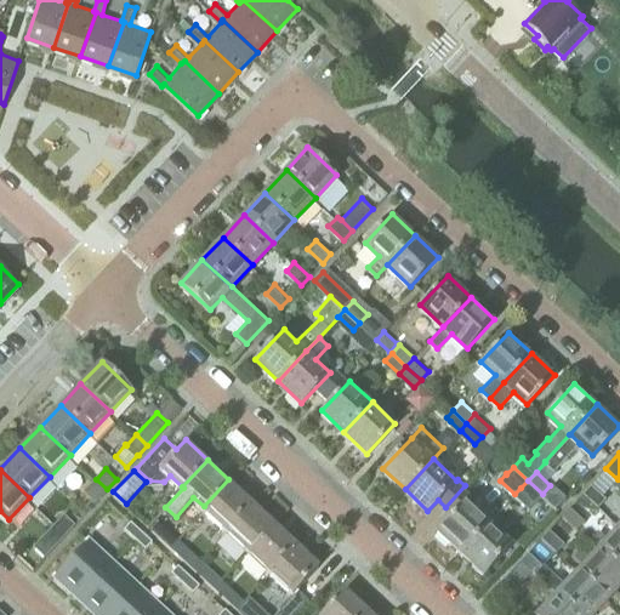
[(97,499),(107,489),(96,479),(86,489),(97,499)]
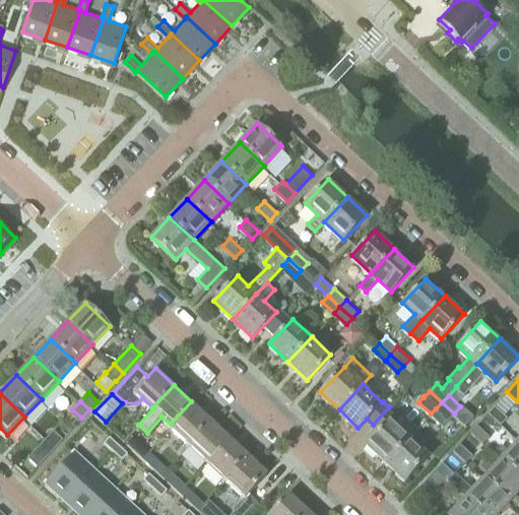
[(189,442),(210,419),(191,401),(171,424),(189,442)]
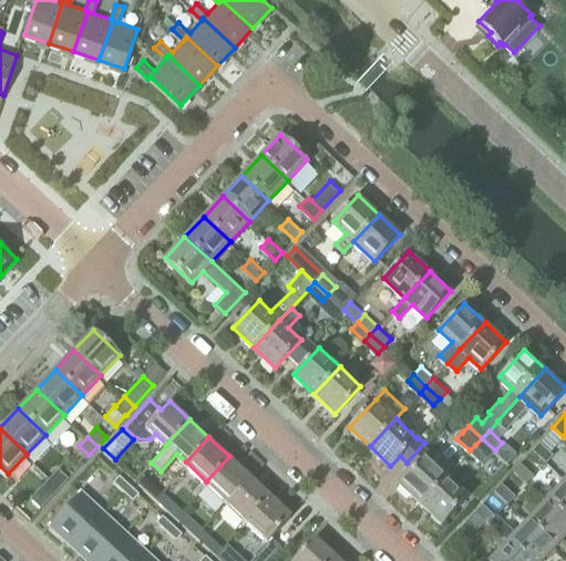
[(489,457),(495,450),(482,438),(475,445),(489,457)]
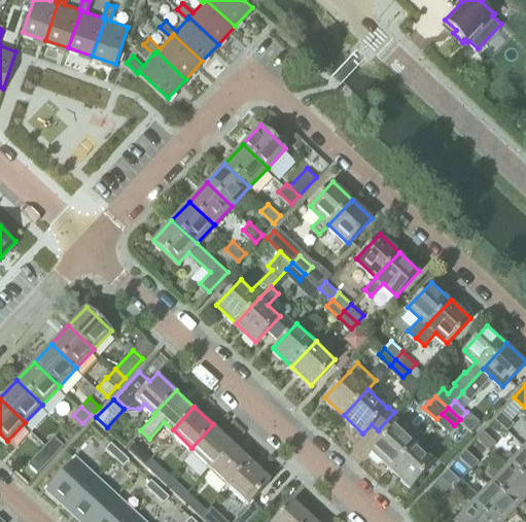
[(509,429),(516,421),(502,410),(495,417),(509,429)]
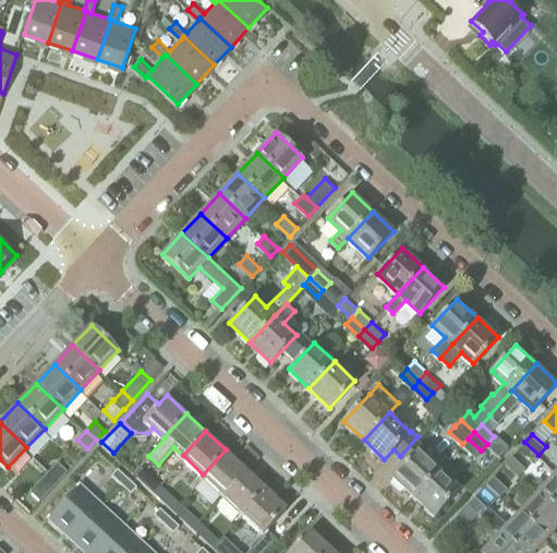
[(418,436),(400,456),(407,463),(394,476),(414,495),(439,468),(421,451),(426,444),(418,436)]
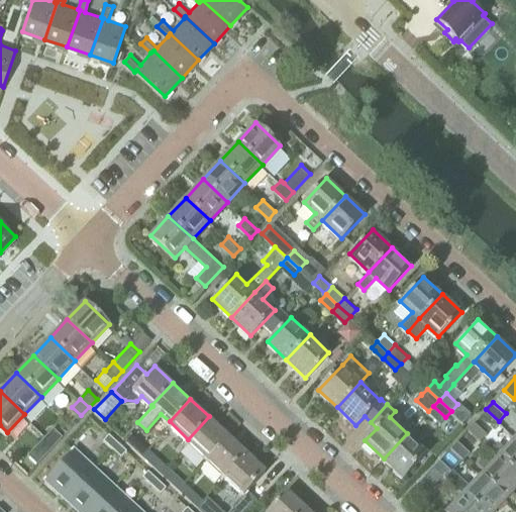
[(206,455),(227,433),(209,416),(188,439),(206,455)]
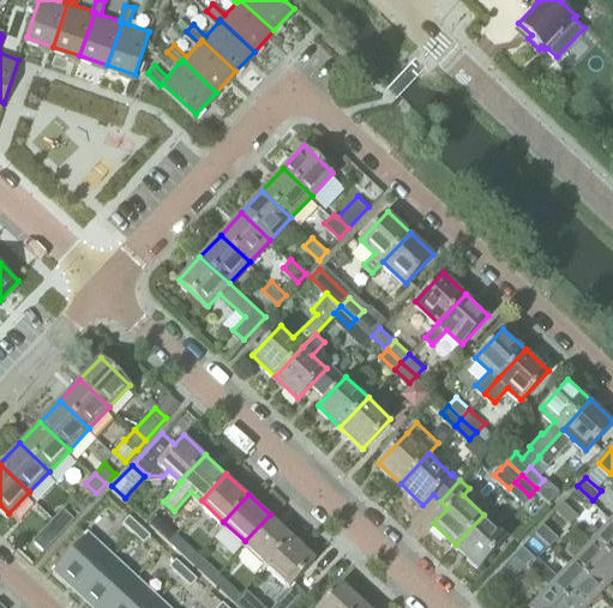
[(572,522),(581,513),(581,512),(565,498),(557,507),(572,522)]
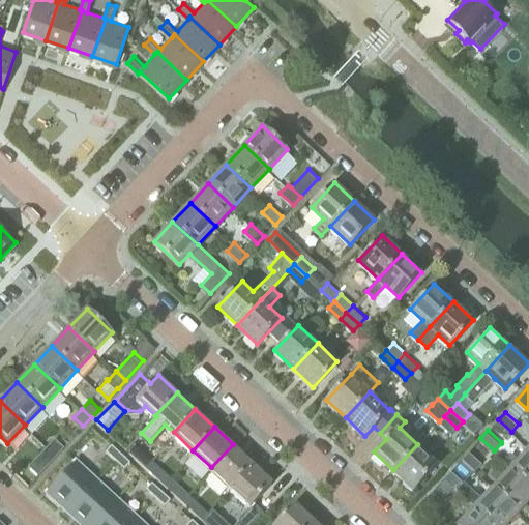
[(48,445),(56,454),(64,445),(56,437),(48,445)]
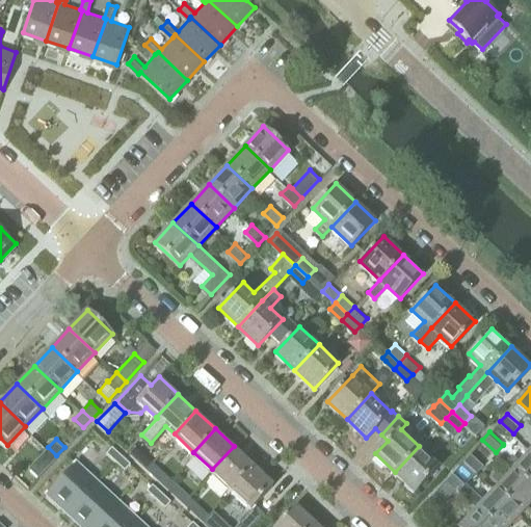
[(144,466),(152,458),(134,442),(127,450),(144,466)]
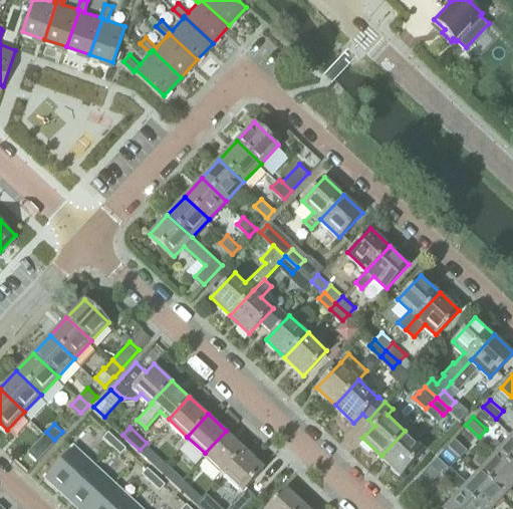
[(224,471),(245,448),(226,431),(205,453),(224,471)]
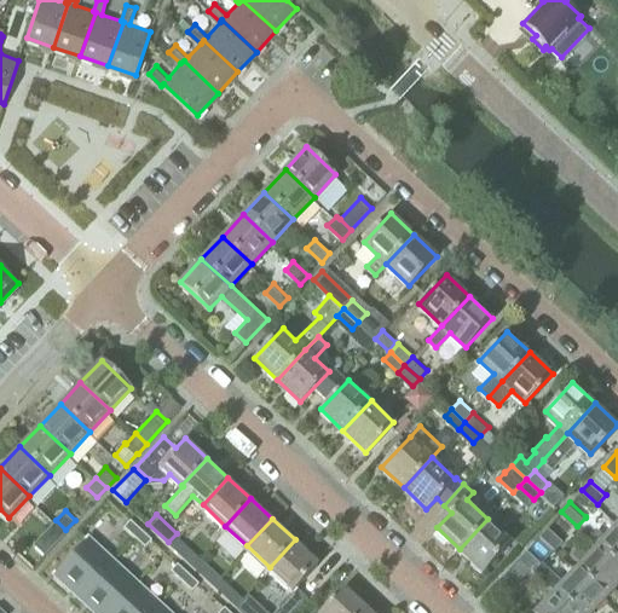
[(487,519),(460,549),(483,570),(510,539),(487,519)]
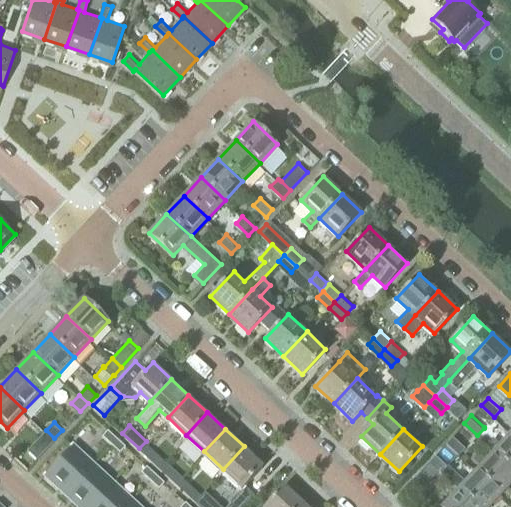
[(38,456),(54,438),(46,430),(29,448),(38,456)]
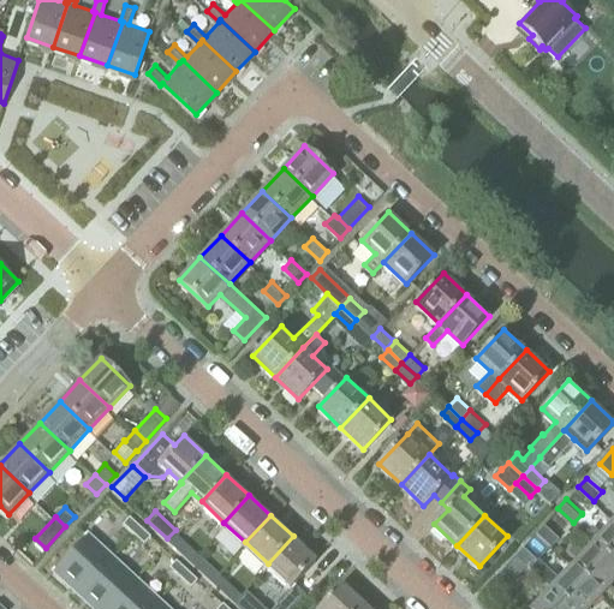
[(613,520),(603,531),(595,523),(584,535),(592,543),(594,542),(613,560),(613,520)]
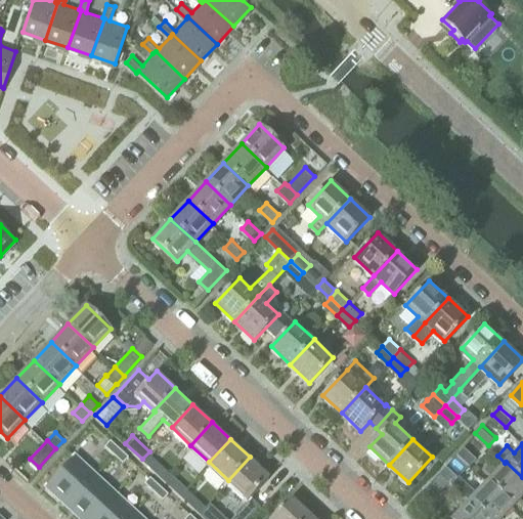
[(470,464),(477,457),(464,444),(456,452),(470,464)]
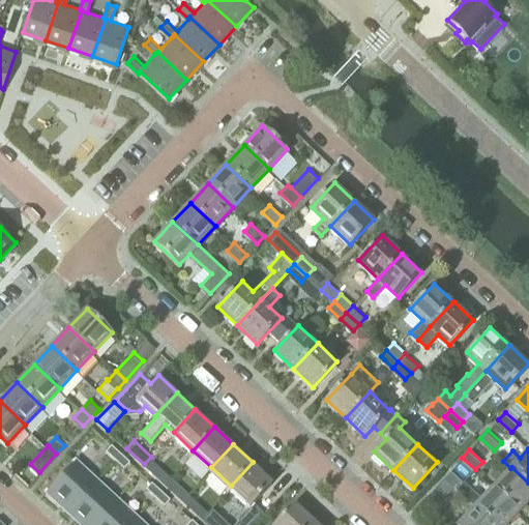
[(130,459),(123,453),(117,459),(124,465),(130,459)]
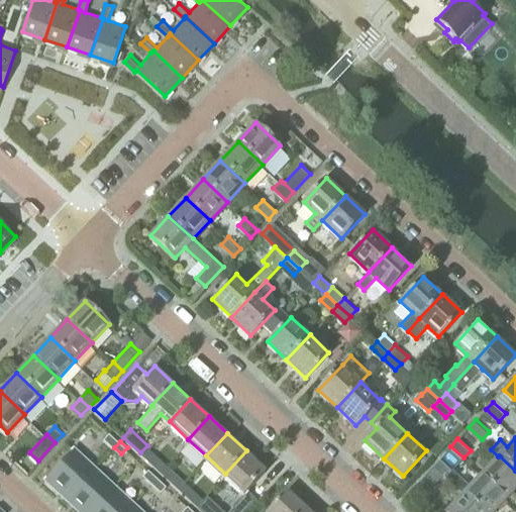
[(160,471),(167,463),(147,445),(140,452),(160,471)]
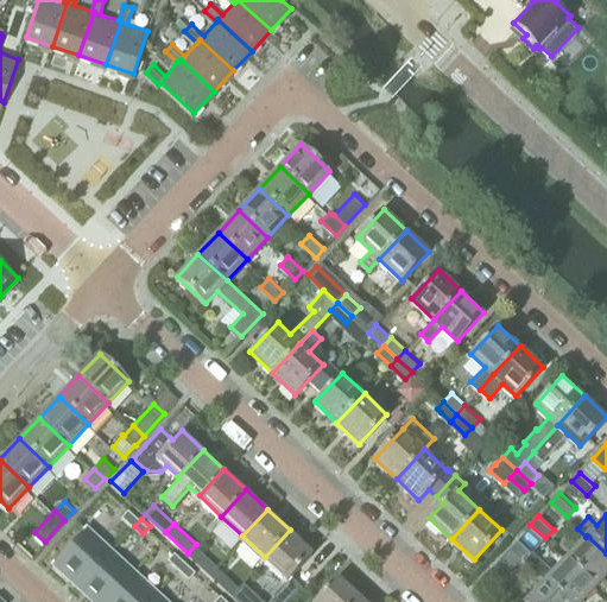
[(87,526),(54,562),(78,584),(111,549),(87,526)]
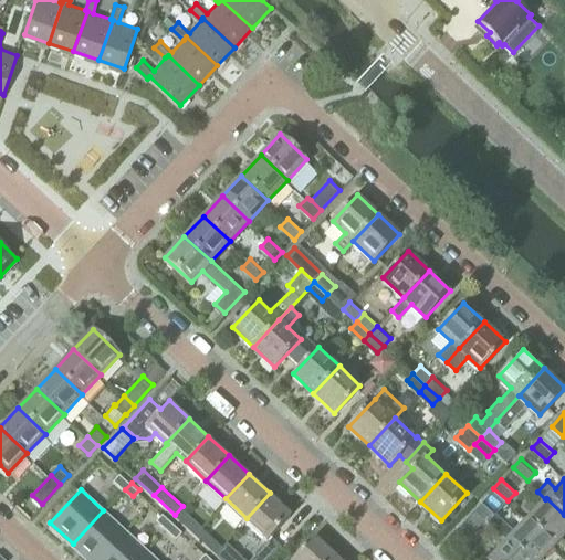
[(139,492),(134,498),(136,500),(144,507),(149,500),(139,492)]
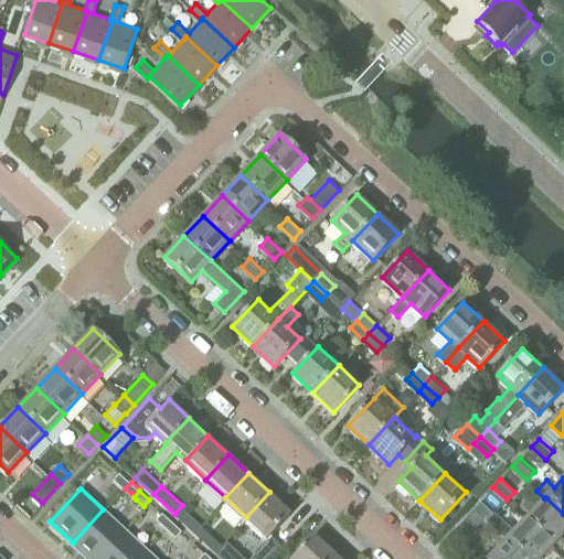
[(269,492),(246,517),(267,536),(290,512),(269,492)]
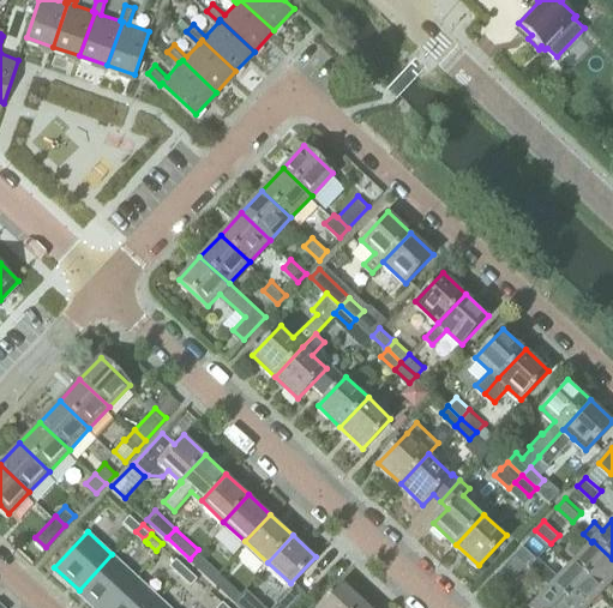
[(572,563),(601,590),(612,577),(612,559),(593,541),(592,542),(572,563)]
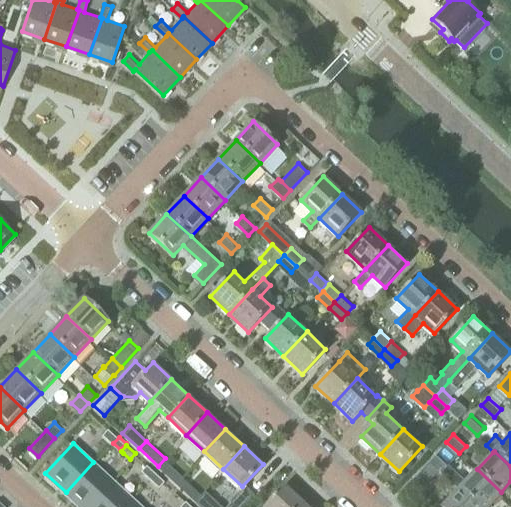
[(486,506),(501,492),(477,469),(467,480),(449,463),(447,464),(436,453),(429,460),(430,461),(439,470),(459,488),(460,487),(480,506),(486,506)]
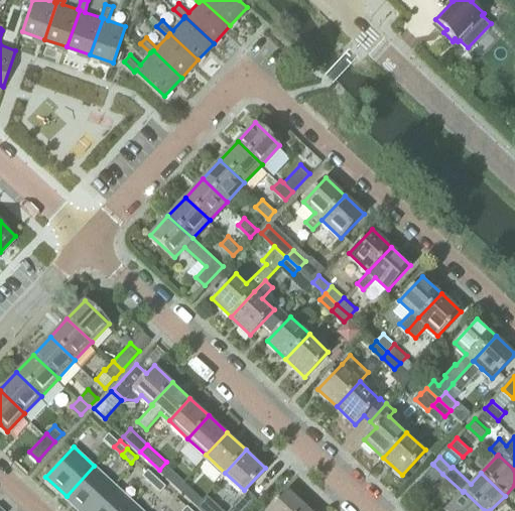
[(177,486),(184,479),(166,462),(159,470),(177,486)]
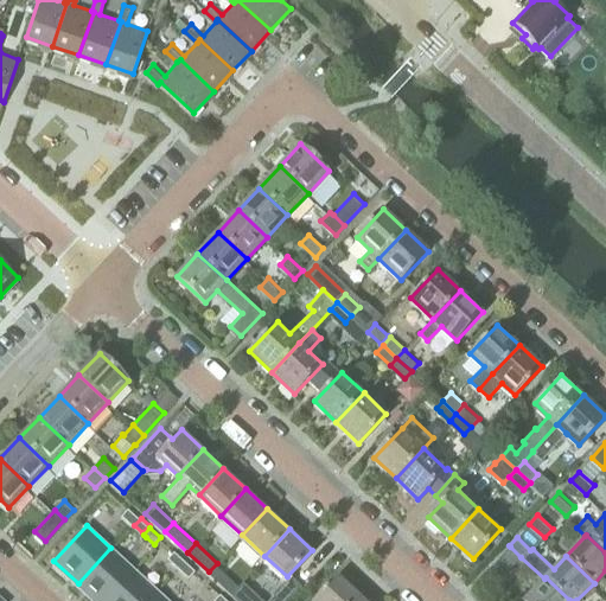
[(502,579),(521,557),(510,547),(490,567),(502,579)]
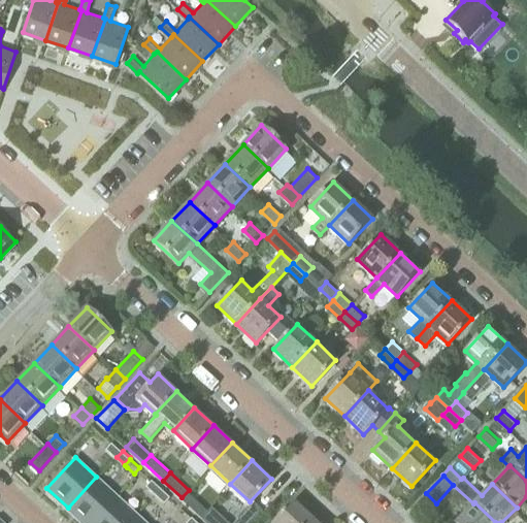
[(96,477),(68,508),(85,522),(90,522),(117,495),(96,477)]
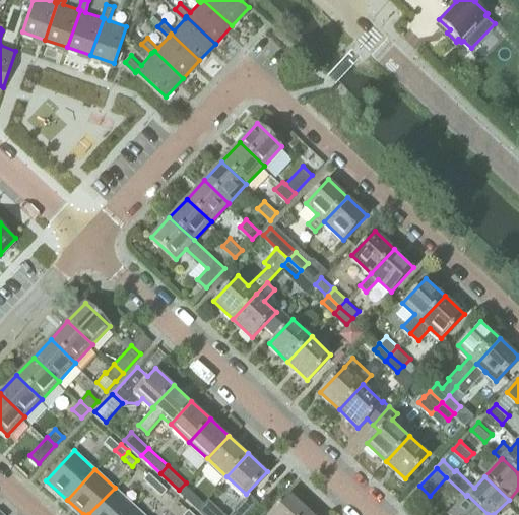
[(149,471),(144,477),(152,486),(158,479),(149,471)]
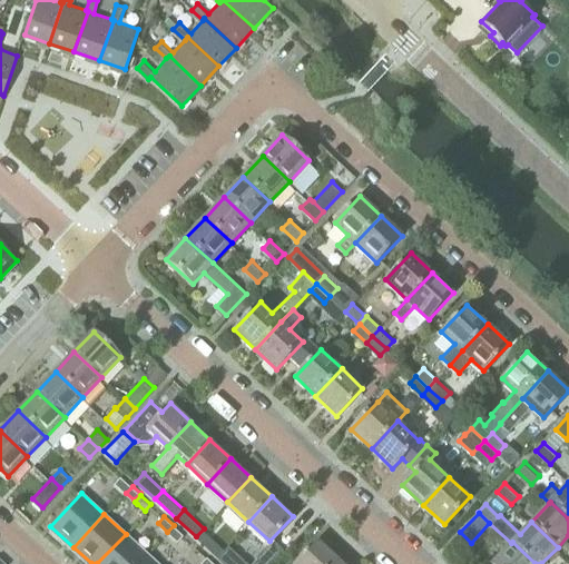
[(174,525),(167,532),(177,541),(184,534),(174,525)]
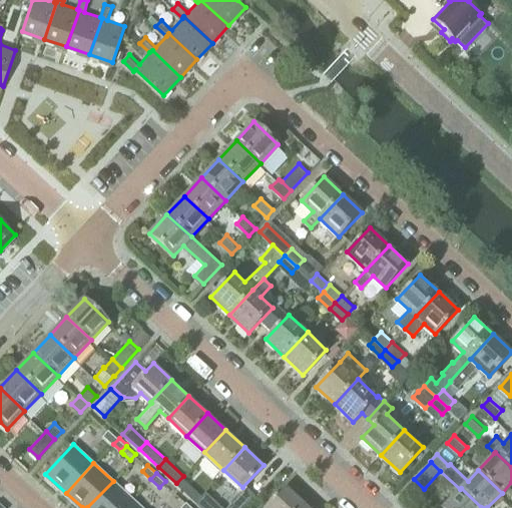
[(183,476),(176,483),(195,501),(202,494),(183,476)]
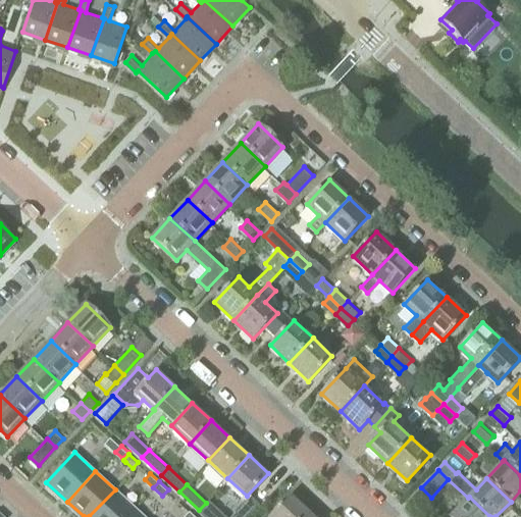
[(115,489),(89,516),(125,516),(135,508),(115,489)]
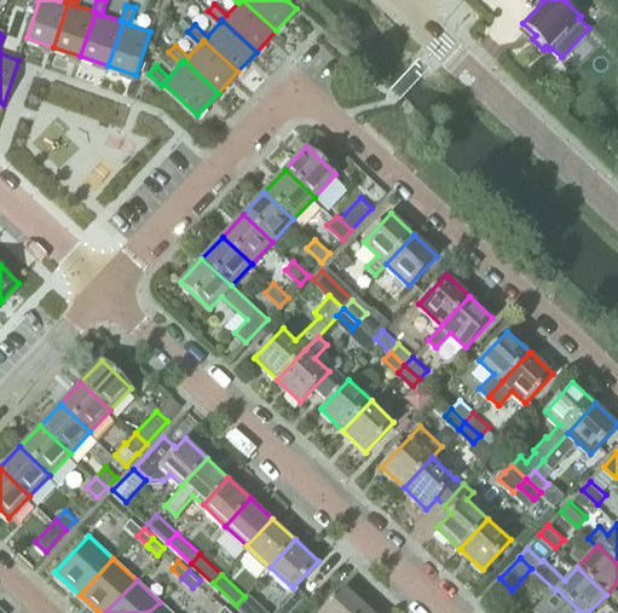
[(357,612),(365,605),(345,587),(319,612),(357,612)]
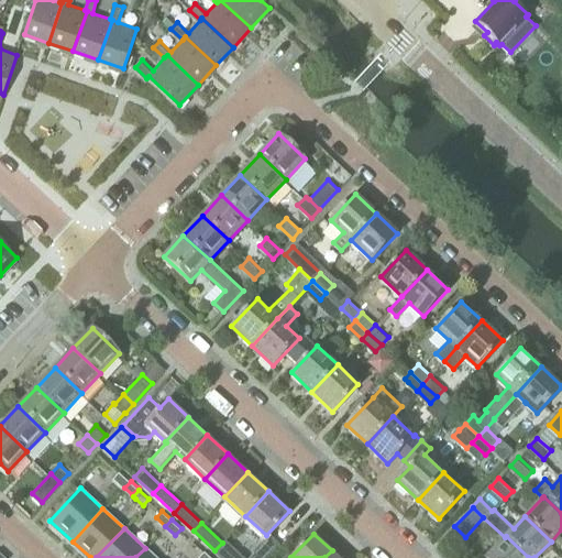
[(487,557),(528,557),(506,536),(505,537),(486,557),(487,557)]
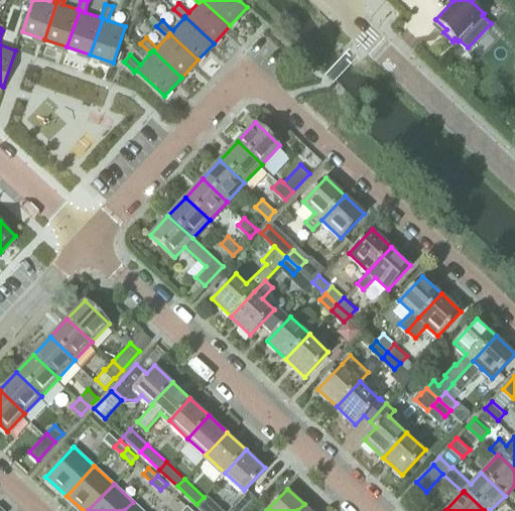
[(142,510),(133,502),(124,510),(142,510)]
